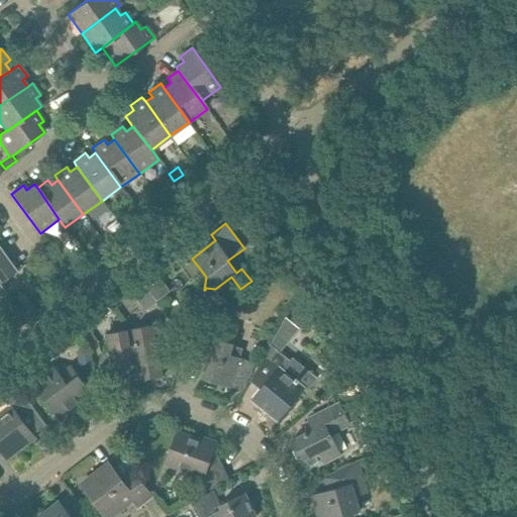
[(0,289),(2,292),(3,291),(0,287),(0,282),(15,271),(0,249),(0,289)]
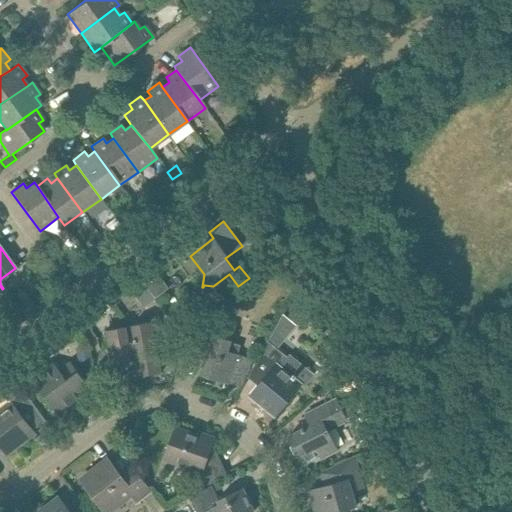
[(294,257),(282,263),(287,271),(298,264),(294,257)]
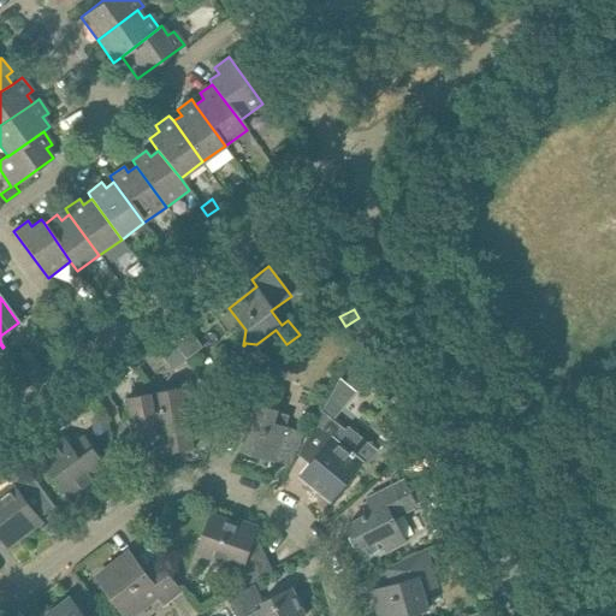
[(187,360),(167,333),(154,343),(173,369),(187,360)]
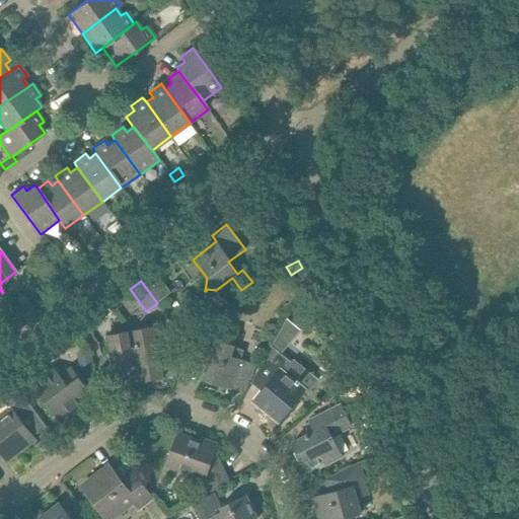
[(103,318),(98,312),(83,322),(88,329),(103,318)]
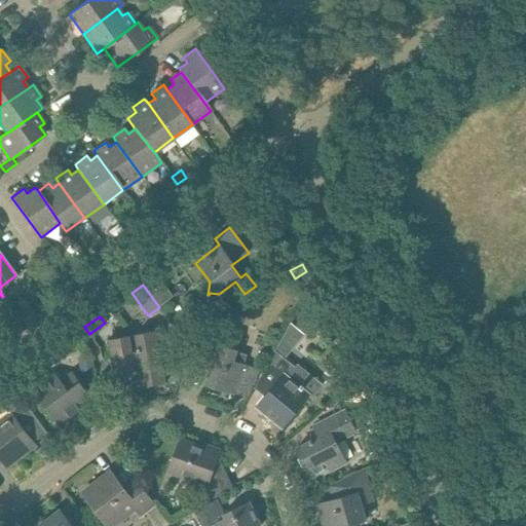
[(208,340),(200,363),(212,367),(205,385),(212,387),(210,390),(226,397),(227,392),(235,395),(246,365),(233,361),(243,333),(223,326),(217,343),(208,340)]
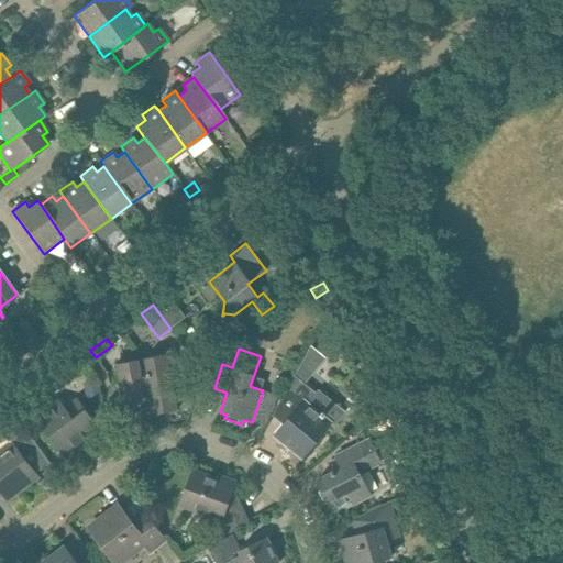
[(157,414),(177,409),(174,390),(178,390),(176,378),(172,379),(167,354),(138,360),(143,387),(152,386),(157,414)]
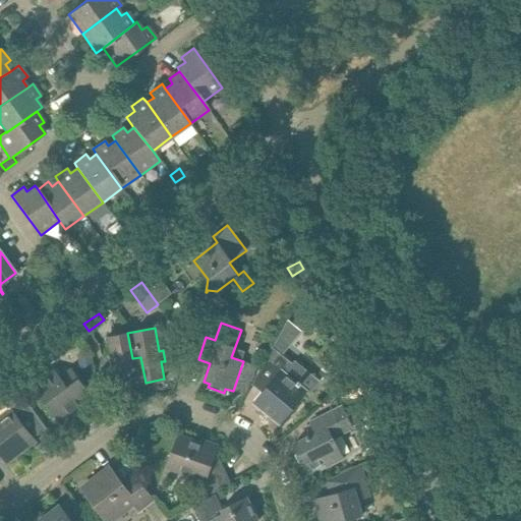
[(132,358),(127,333),(109,336),(112,353),(108,354),(112,372),(115,371),(118,388),(146,383),(140,357),(132,358)]
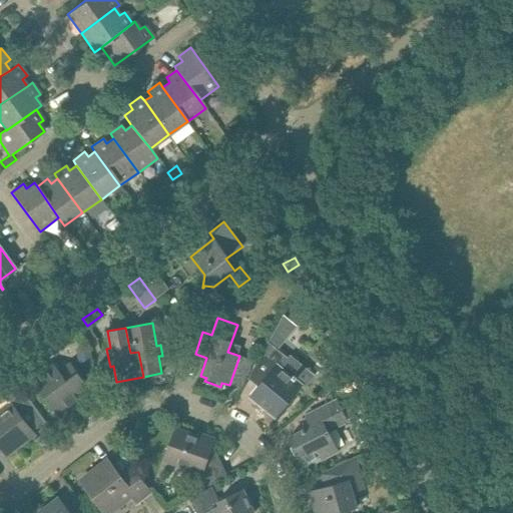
[(250,397),(276,418),(303,385),(296,380),(298,378),(295,375),(293,377),(281,367),(288,358),(269,342),(247,379),(259,387),(250,397)]
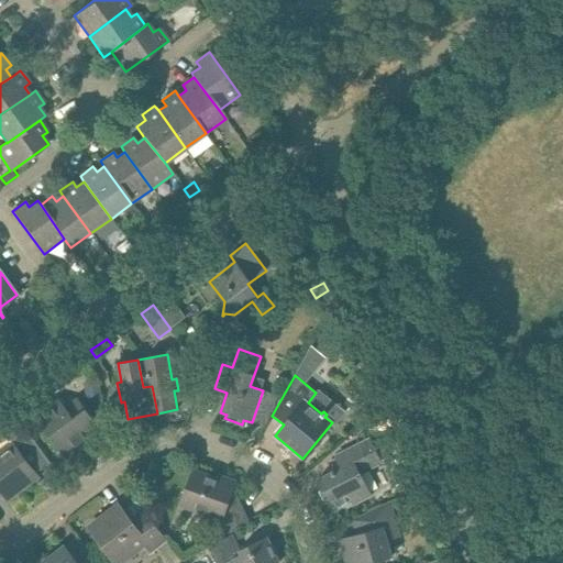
[(58,377),(48,385),(54,393),(65,385),(58,377)]
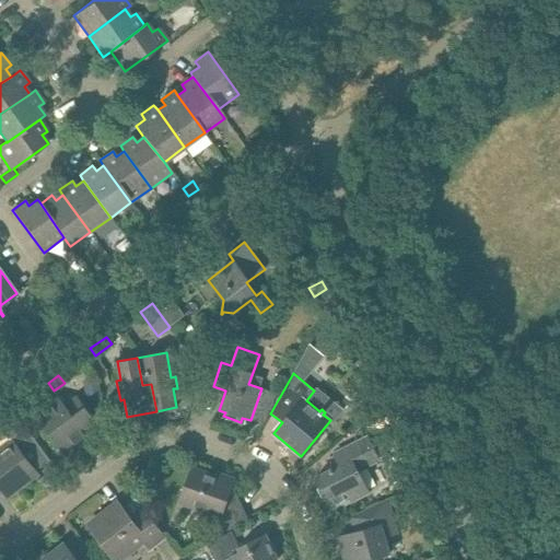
[(97,381),(84,383),(89,406),(91,406),(102,404),(97,381)]
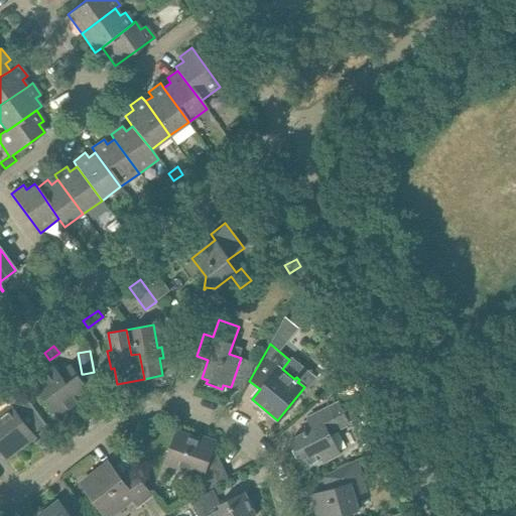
[(53,365),(31,382),(62,422),(73,414),(85,405),(96,396),(85,382),(72,365),(60,374),(53,365)]
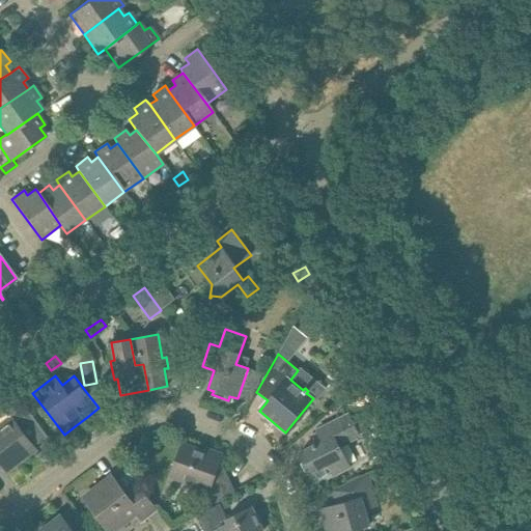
[(29,440),(42,429),(10,388),(0,395),(0,403),(10,417),(0,424),(0,463),(7,473),(36,450),(29,440)]
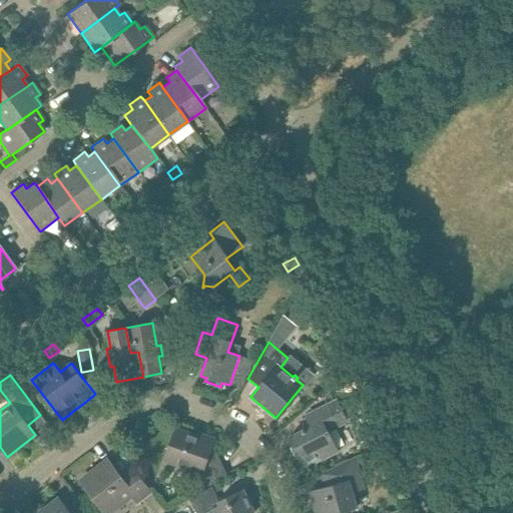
[(337,401),(307,416),(312,426),(290,437),(303,464),(321,455),(323,459),(338,452),(328,431),(347,422),(337,401)]
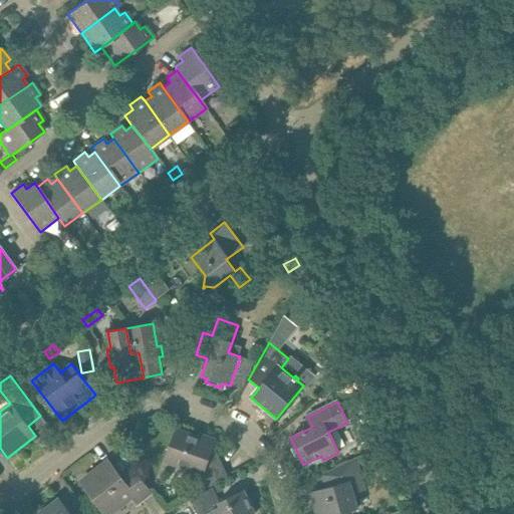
[(138,435),(132,425),(122,432),(129,441),(138,435)]
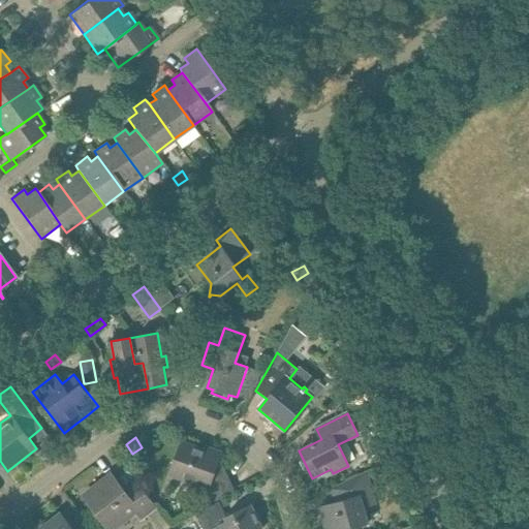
[(220,456),(182,442),(169,474),(208,488),(214,501),(235,492),(224,468),(217,466),(220,456)]
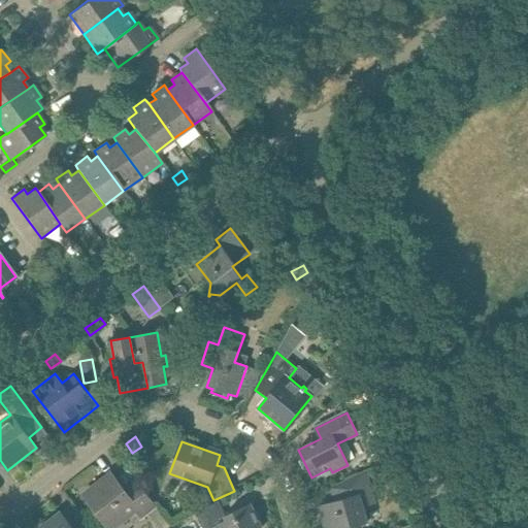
[(365,472),(339,485),(343,498),(320,505),(325,527),(349,527),(367,523),(363,507),(374,504),(365,472)]
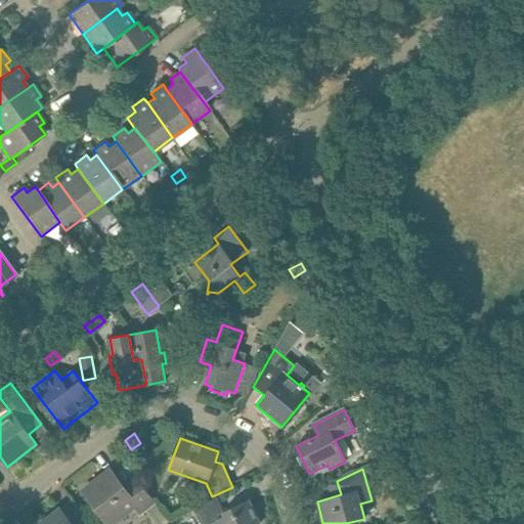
[(139,516),(157,504),(137,479),(125,488),(111,470),(82,491),(106,523),(108,523),(132,507),(139,516)]
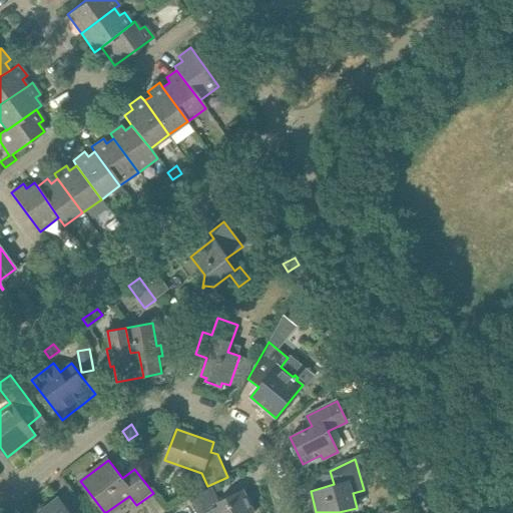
[(218,501),(212,487),(194,496),(189,498),(196,512),(205,512),(212,510),(213,512),(252,512),(254,512),(243,489),(218,501)]
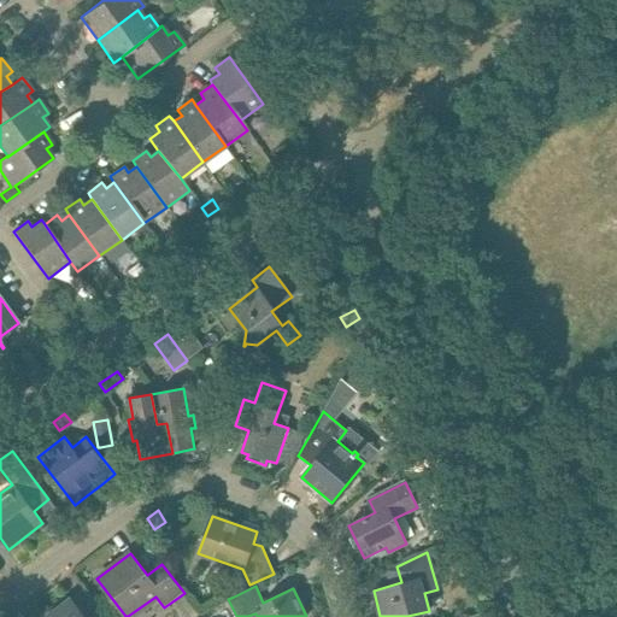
[(71,599),(47,616),(107,616),(95,600),(86,588),(71,599)]
